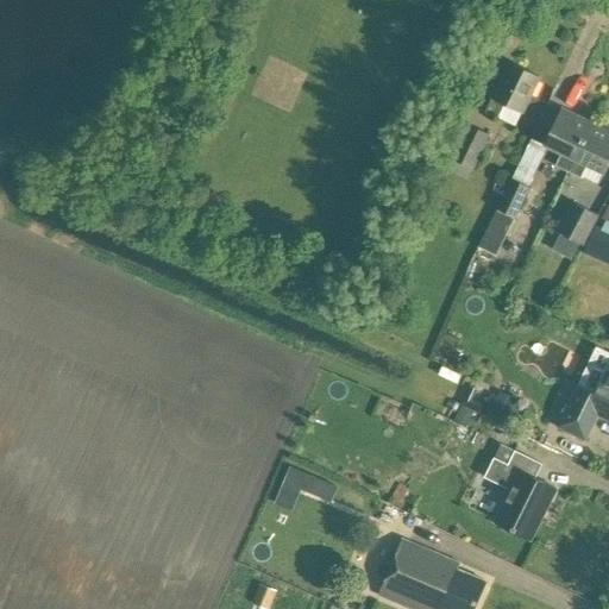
[(512,66),(489,114),(500,119),(504,107),(523,115),(540,77),(512,66)]
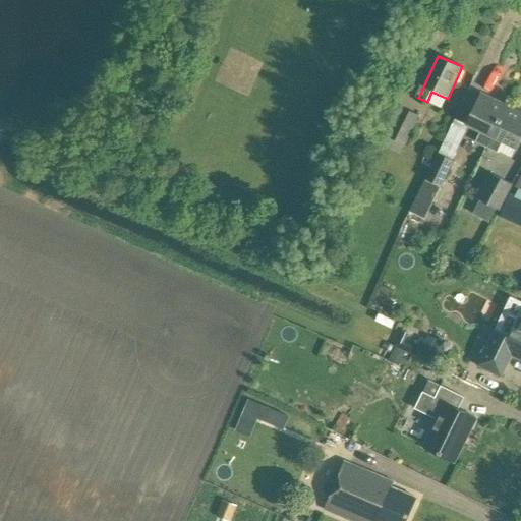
[(484,149),(505,104),(478,93),(464,122),(479,129),(473,143),(475,145),(484,149)]
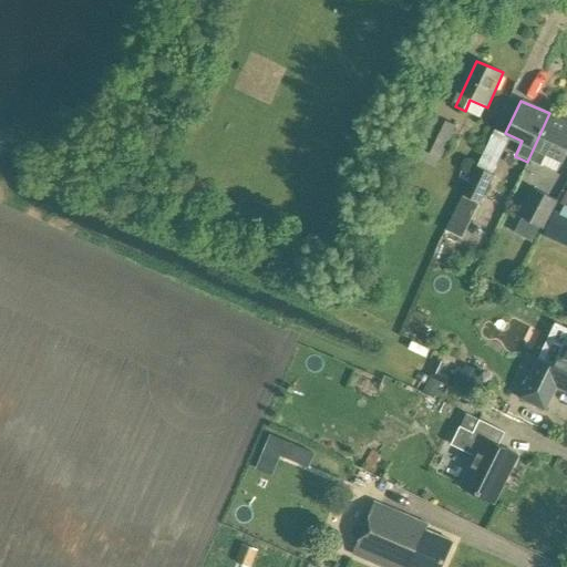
[(566,157),(566,121),(549,113),(527,162),(538,167),(540,164),(545,155),(562,163),(564,164),(566,157)]
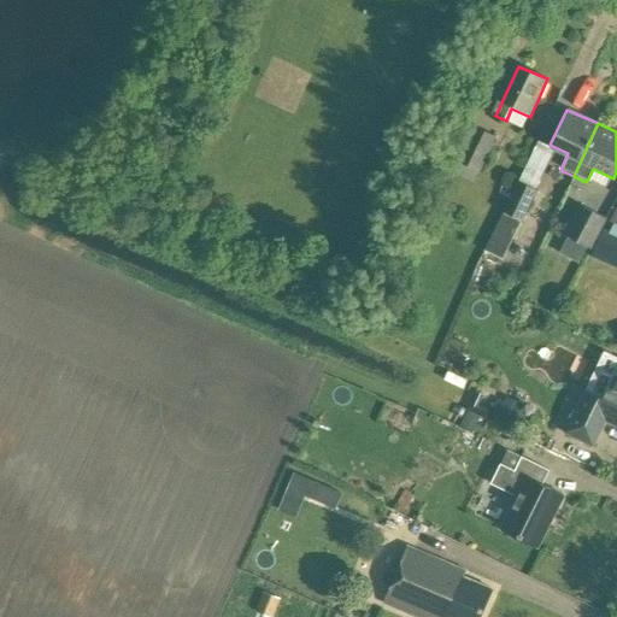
[(481,174),(498,139),(477,129),(460,163),(481,174)]
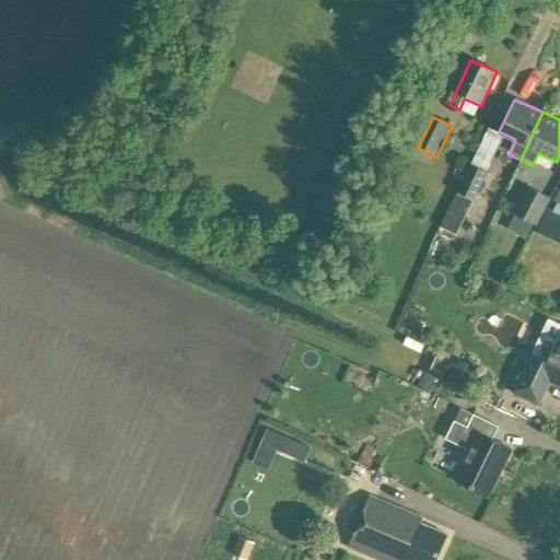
[(474,203),(488,174),(487,173),(471,165),(441,229),(456,236),(473,202),(474,203)]
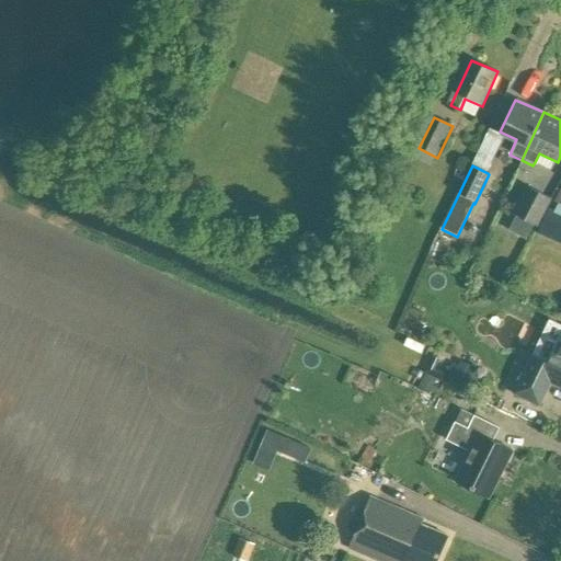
[(534,227),(547,199),(527,190),(514,216),(534,227)]
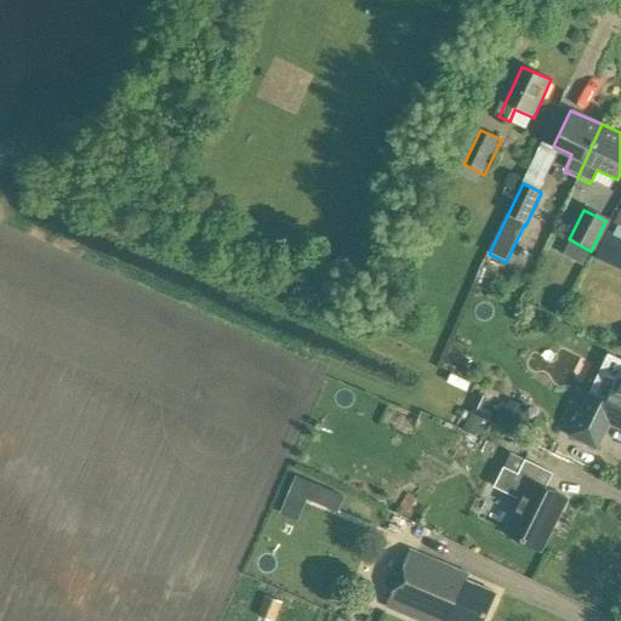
[(620,239),(608,233),(597,260),(620,271),(620,239)]
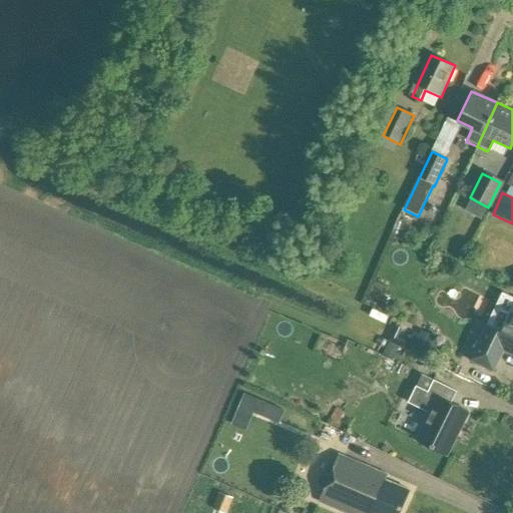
[(512,316),(510,315),(501,334),(485,326),(469,360),(492,372),(502,351),(512,356),(512,316)]
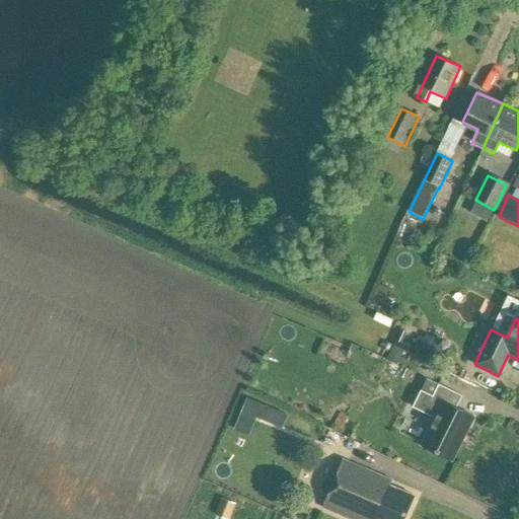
[(403,342),(406,334),(399,330),(393,345),(408,352),(412,346),(403,342)]
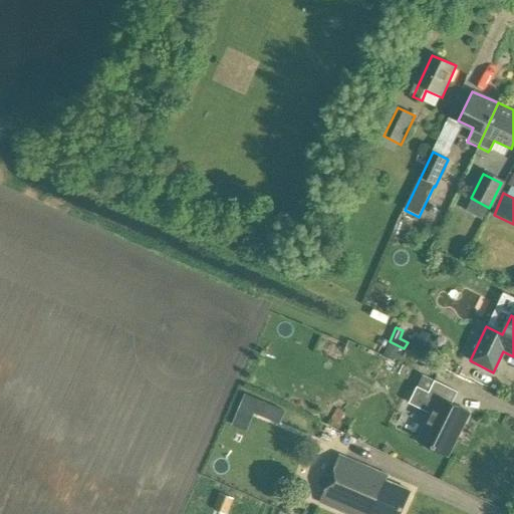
[(416,334),(410,348),(435,360),(442,346),(436,343),(438,339),(423,332),(421,336),(416,334)]
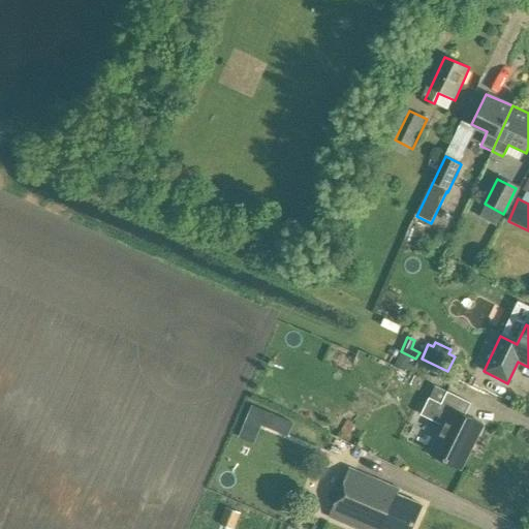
[(471,404),(448,393),(436,386),(430,399),(422,417),(442,427),(429,455),(461,471),(483,426),(465,416),(471,404)]
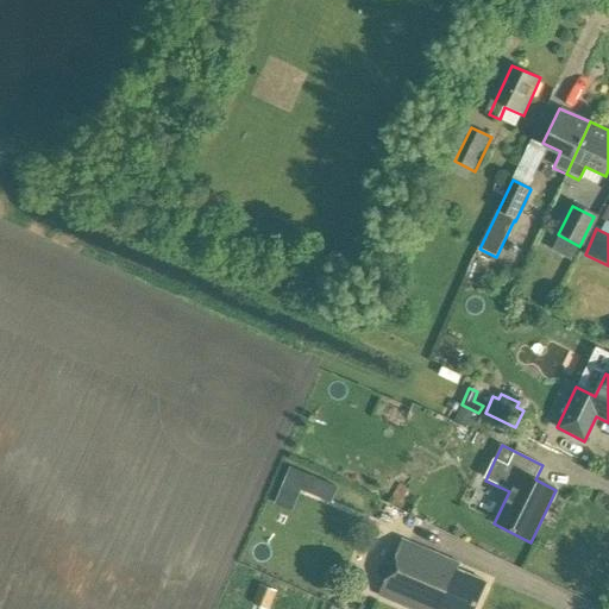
[(476,608),(487,585),(458,573),(460,566),(403,541),(380,596),(410,608),(476,608)]
